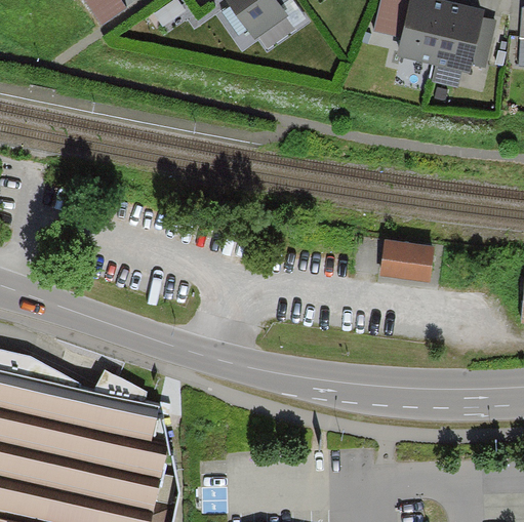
[(283,15),(273,0),(219,0),(246,40),(283,15)]
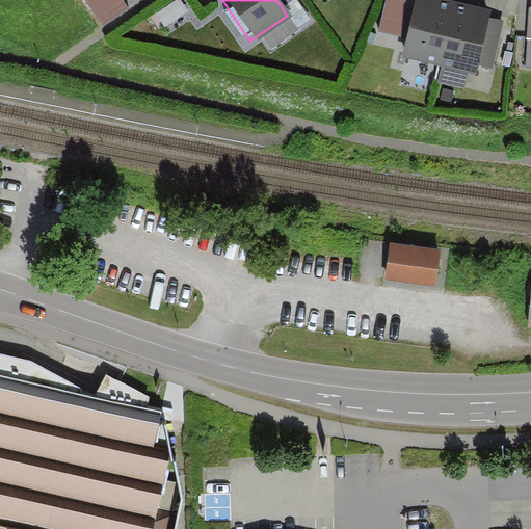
[(455,2),(447,0),(419,0),(407,54),(442,61),(455,2)]
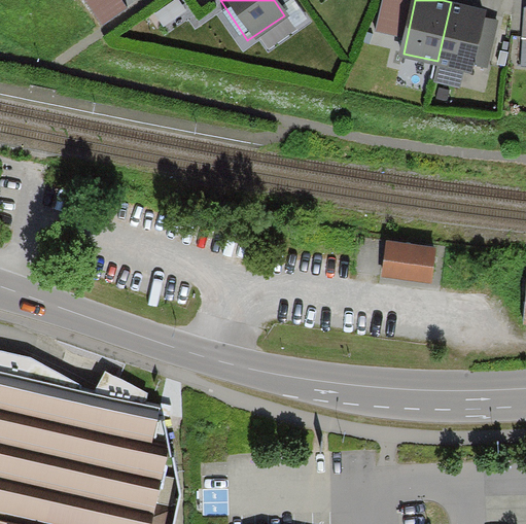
[(485,9),(451,2),(437,61),(472,68),(485,9)]
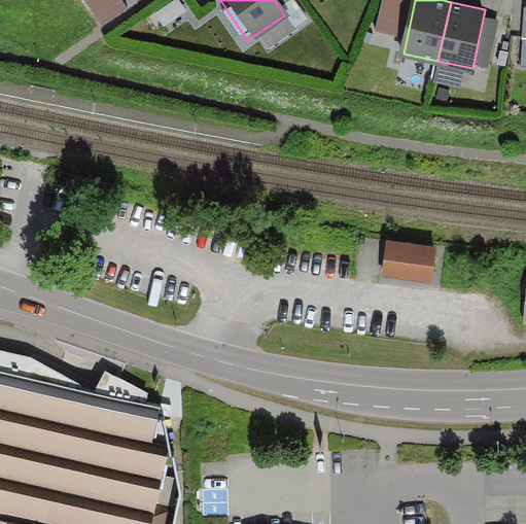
[(433,252),(388,246),(384,279),(429,285),(433,252)]
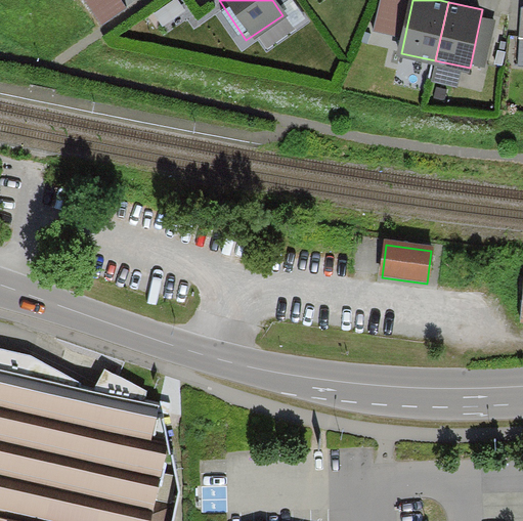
[(148,432),(157,404),(143,401),(146,390),(103,367),(92,390),(73,379),(31,354),(0,347),(0,520),(163,520),(175,470),(158,466),(165,435),(148,432)]
